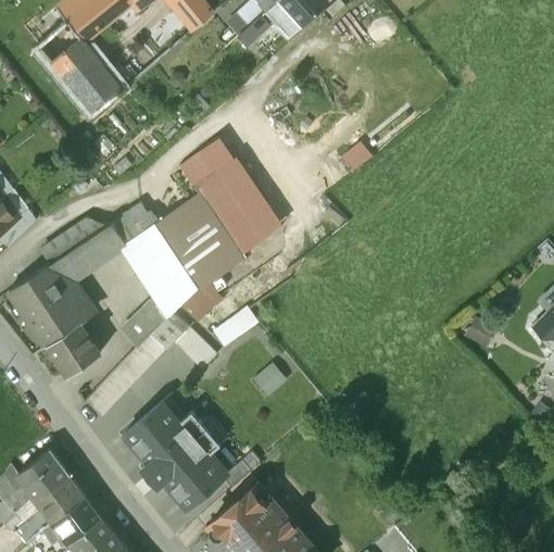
[(91,36),(133,1),(131,0),(99,0),(66,27),(67,29),(20,69),(71,129),(118,89),(127,89),(149,70),(133,50),(106,72),(87,49),(97,41),(91,36)]
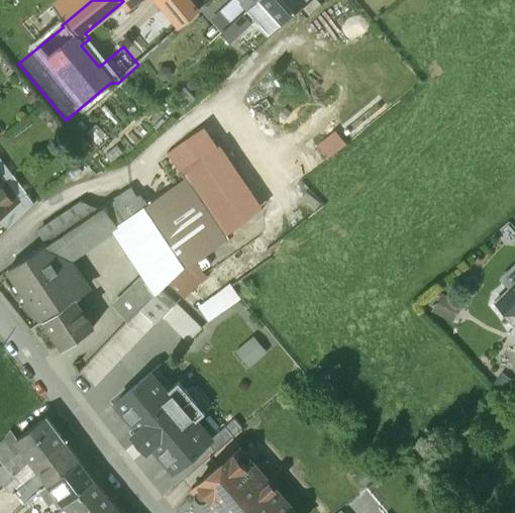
[(122,0),(123,1),(130,10),(142,0),(122,0)]
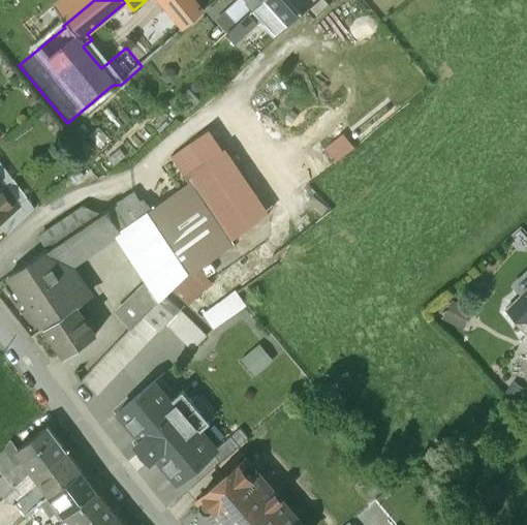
[(200,14),(188,0),(173,0),(164,7),(176,21),(157,36),(163,48),(200,14)]
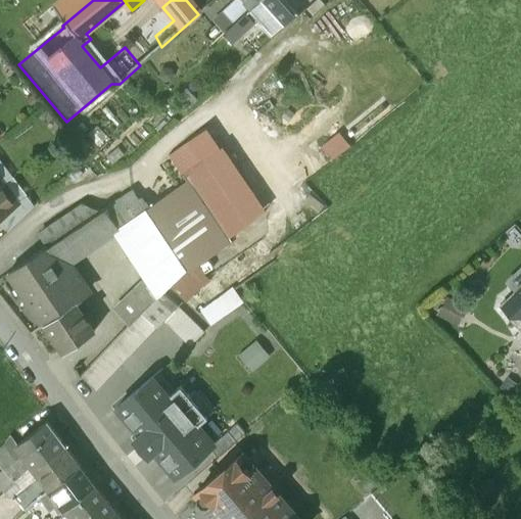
[(232,29),(259,4),(254,0),(245,0),(221,22),(225,27),(228,24),(232,29)]
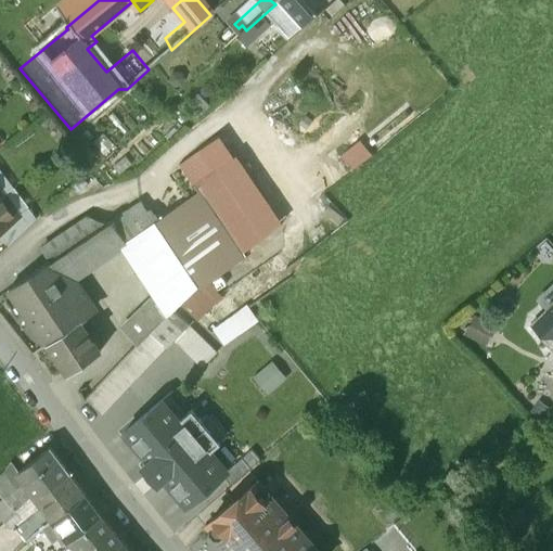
[(326,3),(323,0),(280,0),(275,4),(284,14),(288,20),(283,24),(292,34),(326,3)]
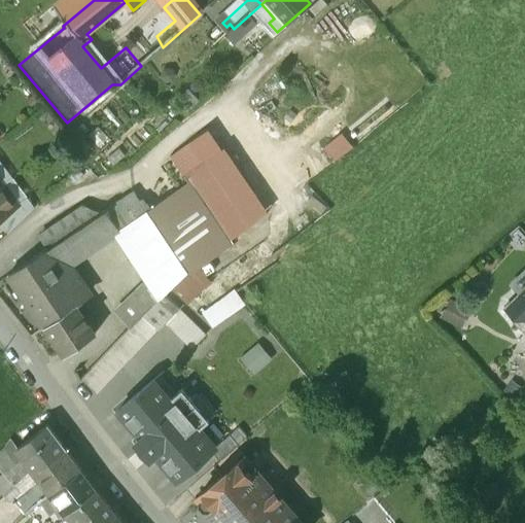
[(239,41),(270,13),(261,4),(234,29),(239,33),(235,37),(239,41)]
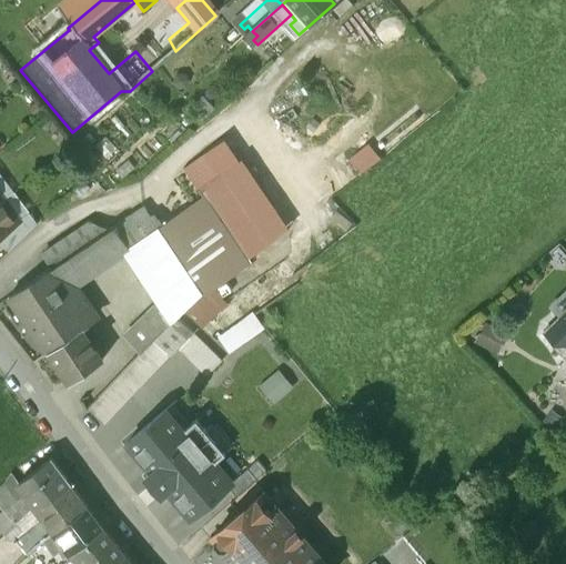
[(160,229),(202,296),(244,265),(242,261),(286,235),(239,159),(223,141),(182,171),(202,202),(160,229)]
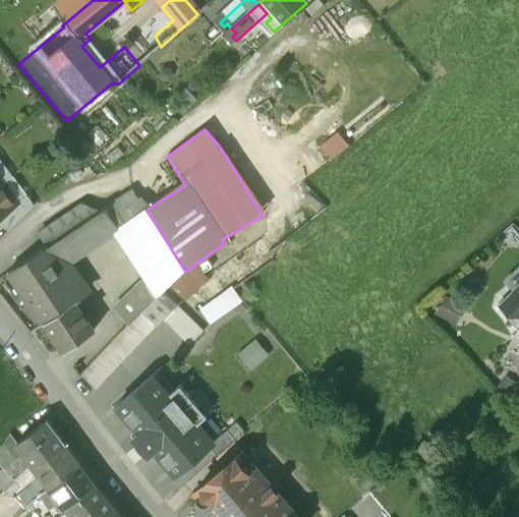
[(0,220),(16,208),(15,207),(1,187),(0,188),(0,220)]
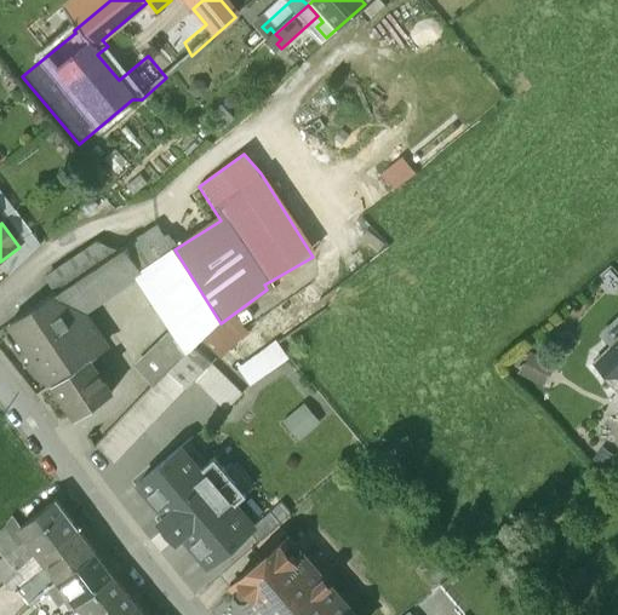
[(0,271),(6,279),(38,248),(30,237),(18,246),(19,247),(0,262),(0,271)]
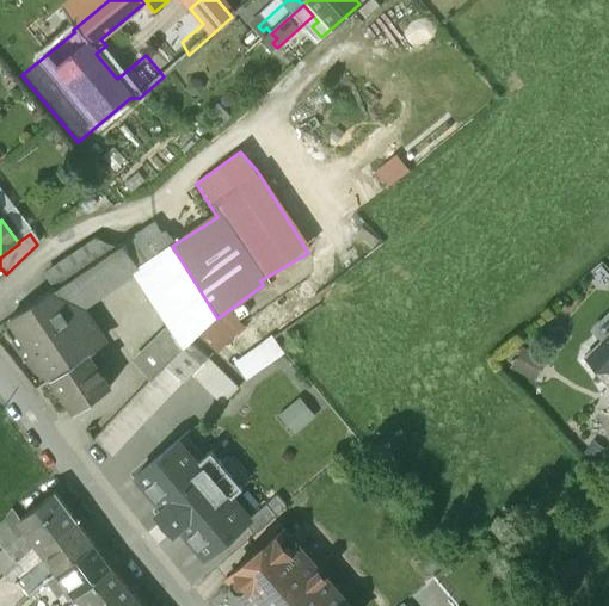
[(131,273),(167,332),(182,351),(188,344),(217,319),(172,246),(136,270),(131,273)]
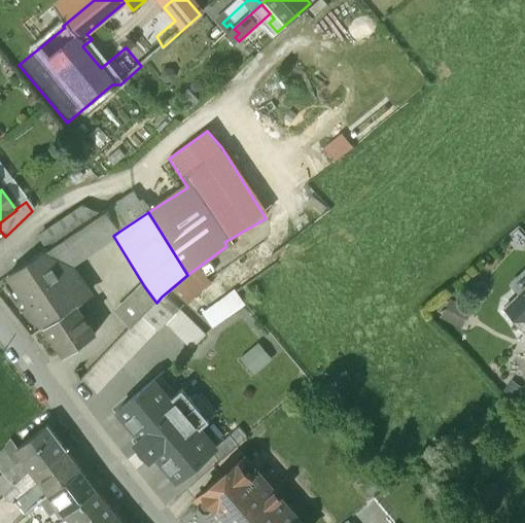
[(8,276),(43,330),(74,310),(81,306),(60,273),(113,236),(117,233),(105,213),(8,276)]
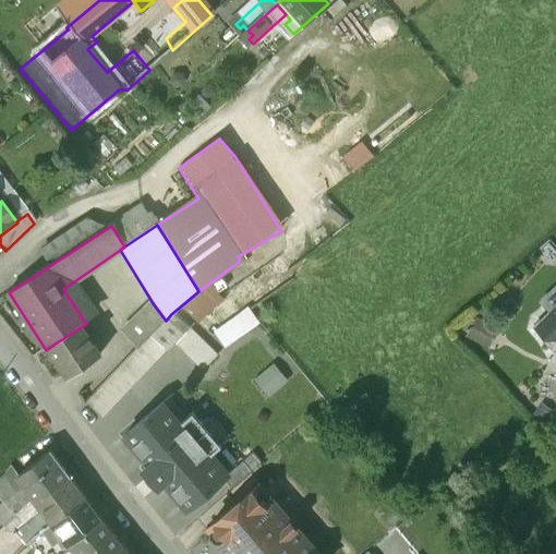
[(551,313),(555,318),(555,287),(540,303),(551,313)]
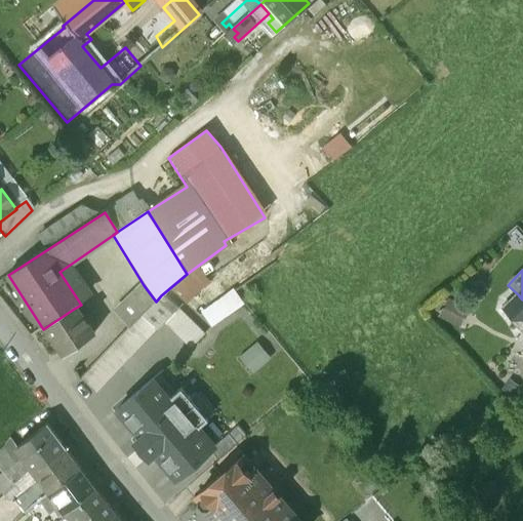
[(113,315),(128,329),(139,318),(156,302),(144,285),(113,315)]
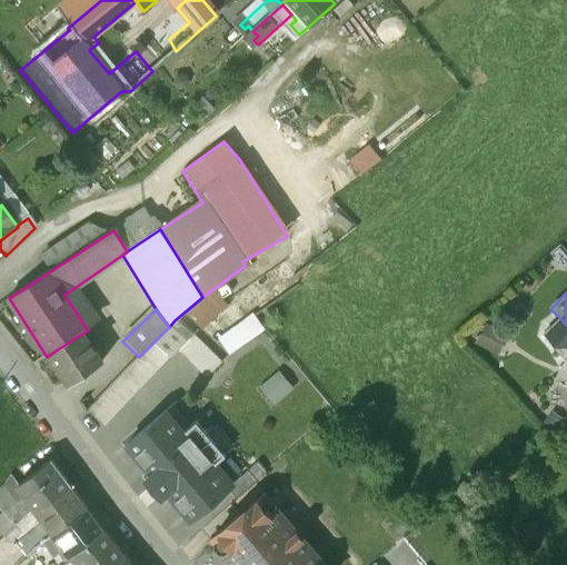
[(566,325),(561,319),(544,336),(566,359),(566,325)]
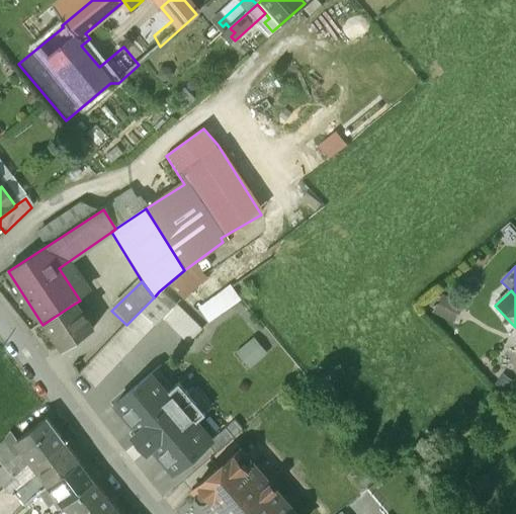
[(138,314),(153,329),(160,322),(174,307),(159,291),(138,314)]
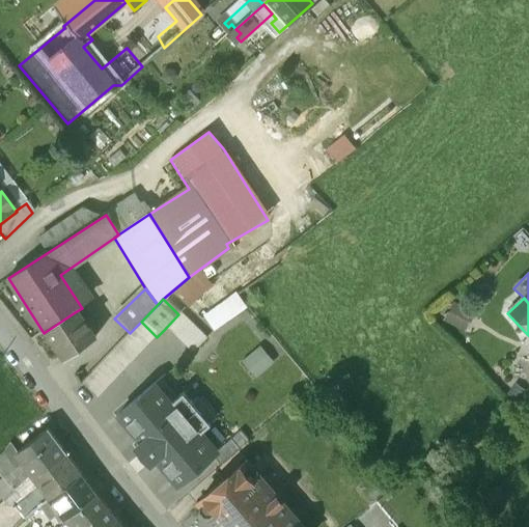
[(205,321),(213,330),(243,308),(235,299),(205,321)]
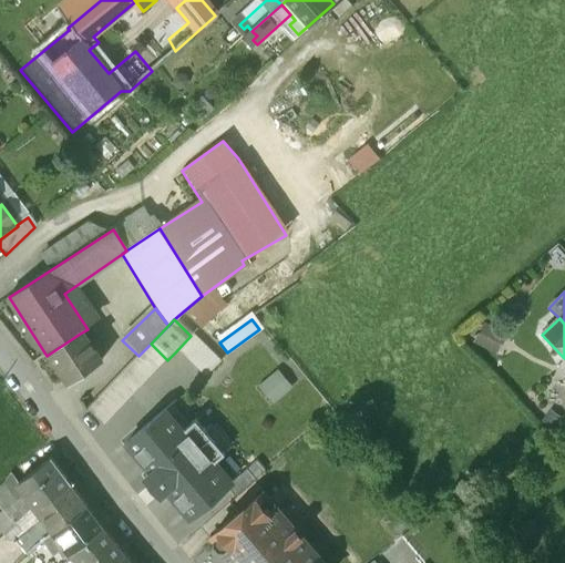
[(473,346),(495,357),(505,336),(483,325),(473,346)]
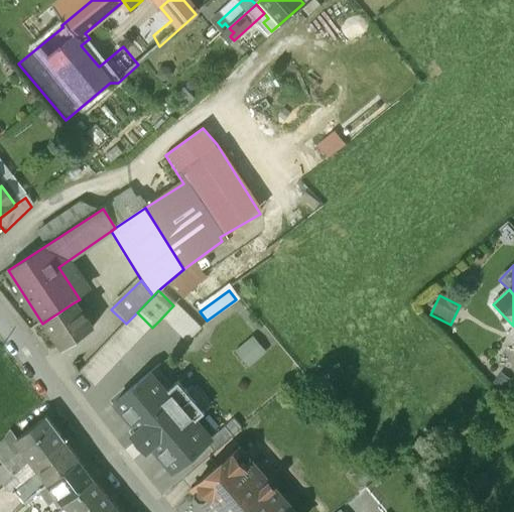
[(73,303),(42,324),(60,351),(91,332),(73,303)]
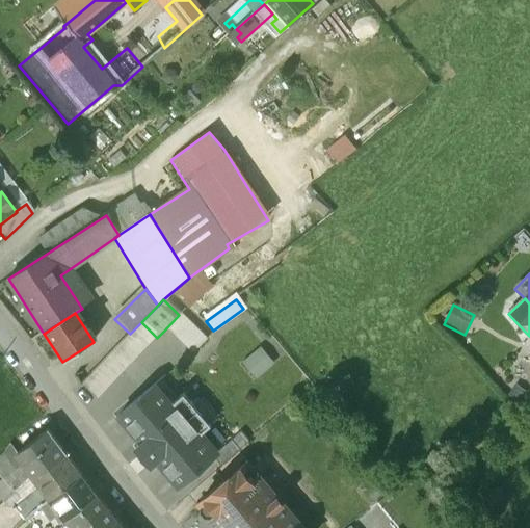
[(179,315),(164,331),(192,358),(207,342),(179,315)]
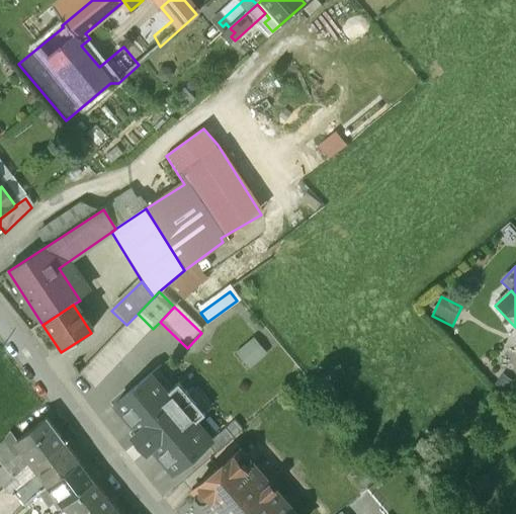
[(92,391),(153,329),(138,314),(126,325),(77,376),(92,391)]
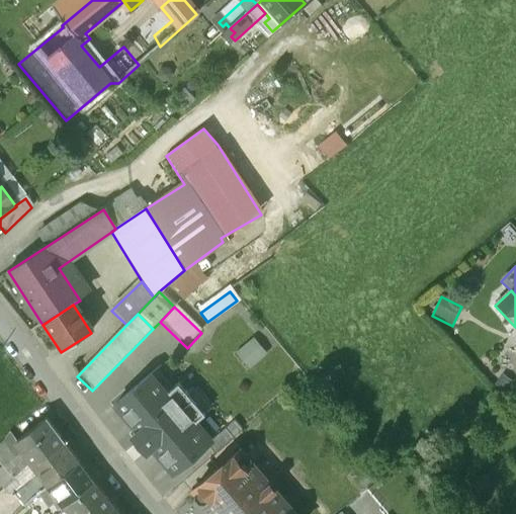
[(262,358),(250,343),(235,356),(247,370),(262,358)]
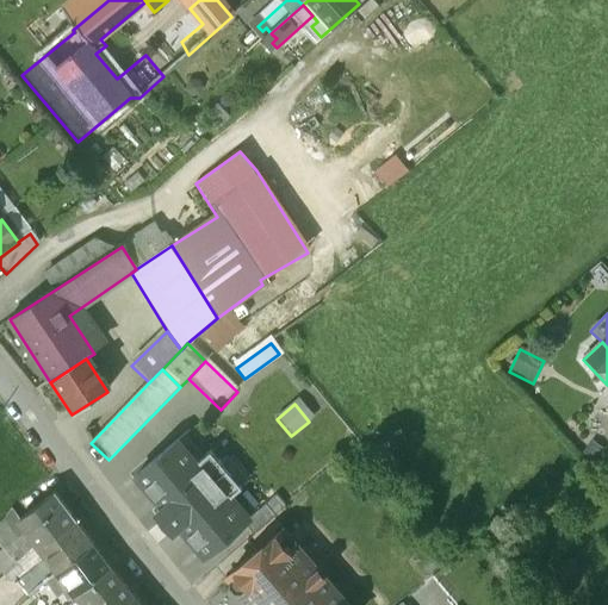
[(241,526),(248,521),(230,498),(240,490),(209,454),(194,465),(177,443),(134,480),(160,510),(154,515),(172,535),(177,530),(203,560),(241,526)]
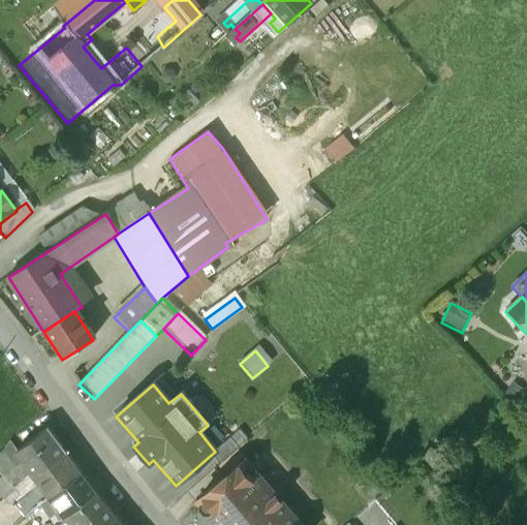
[(30,472),(60,451),(45,431),(16,453),(30,472)]
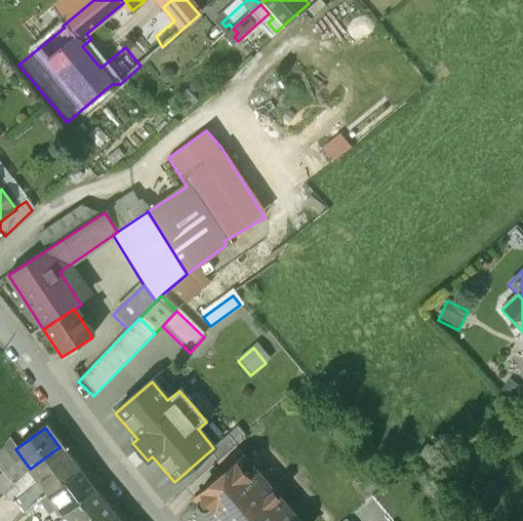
[(207,453),(215,463),(244,438),(236,429),(213,448),(207,453)]
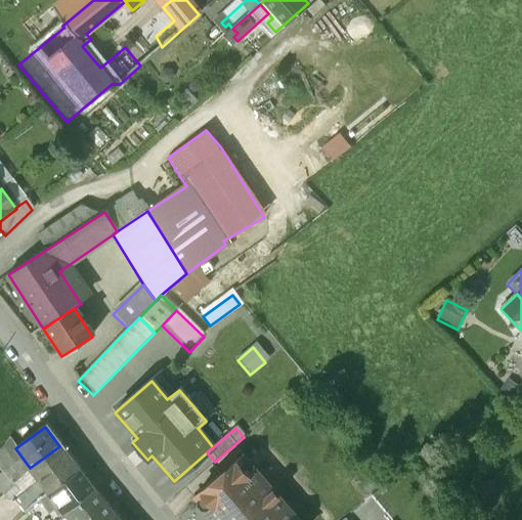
[(47,492),(78,470),(59,446),(30,468),(42,485),(47,492)]
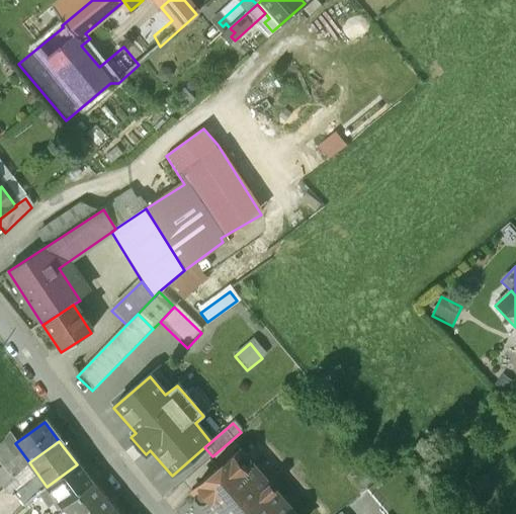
[(207,462),(215,472),(238,451),(230,442),(207,462)]
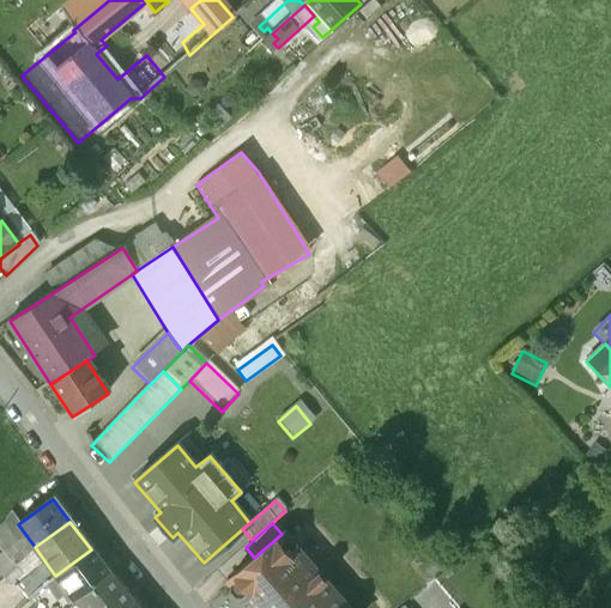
[(254,558),(228,581),(250,607),(345,607),(282,534),(254,558)]
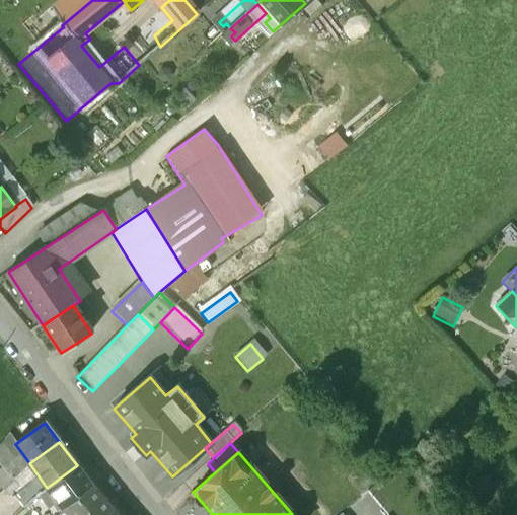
[(66,512),(95,490),(92,486),(77,465),(47,488),(58,502),(62,507),(66,512)]
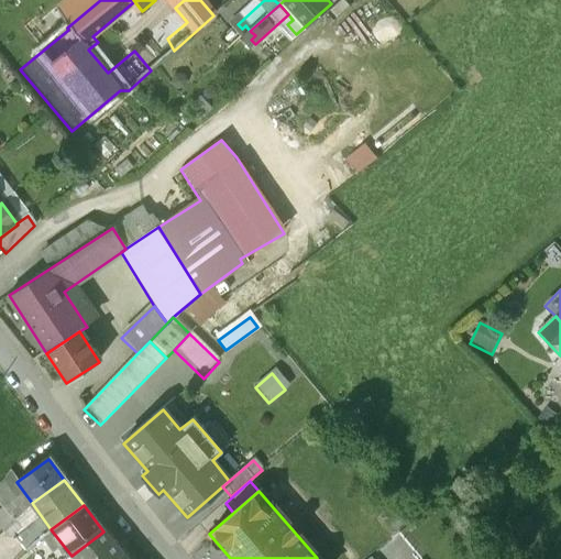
[(31,547),(51,529),(45,522),(34,530),(31,526),(17,537),(21,543),(24,539),(31,547)]
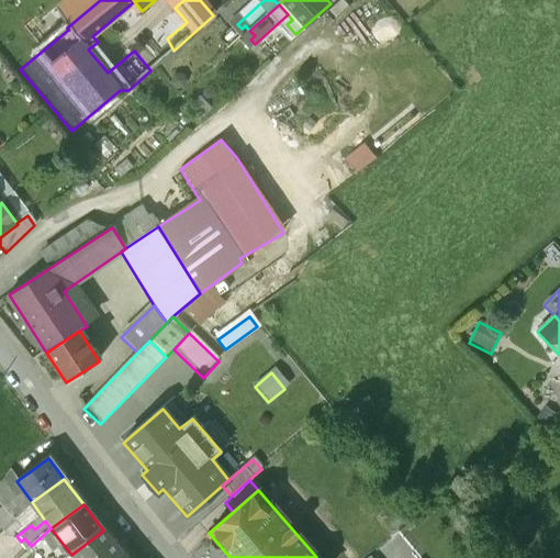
[(63,544),(51,528),(31,546),(36,554),(33,556),(34,557),(41,557),(51,550),(54,550),(63,544)]
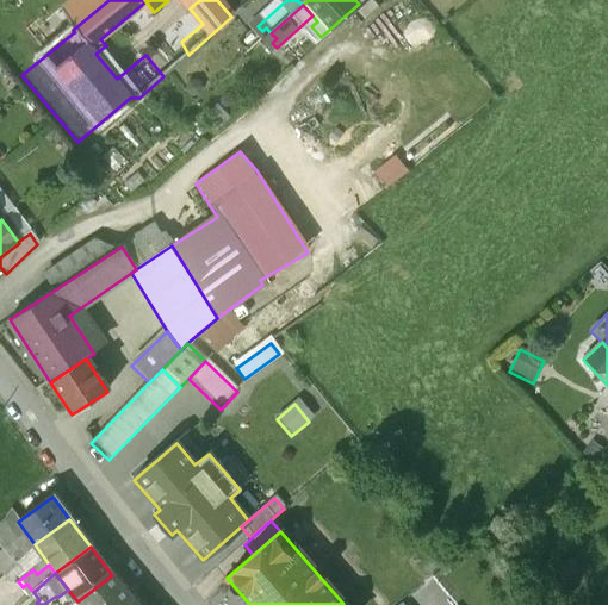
[(123,604),(131,598),(112,575),(78,602),(80,604),(123,604)]
